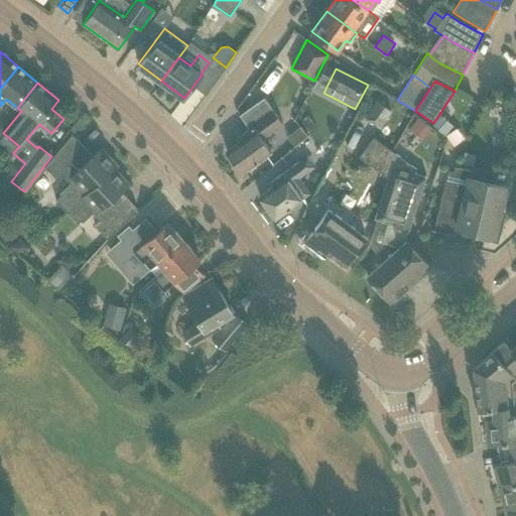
[(281,123),(274,112),(264,98),(240,115),(250,129),(238,137),(240,141),(226,151),(242,172),(271,151),(261,137),(281,123)]
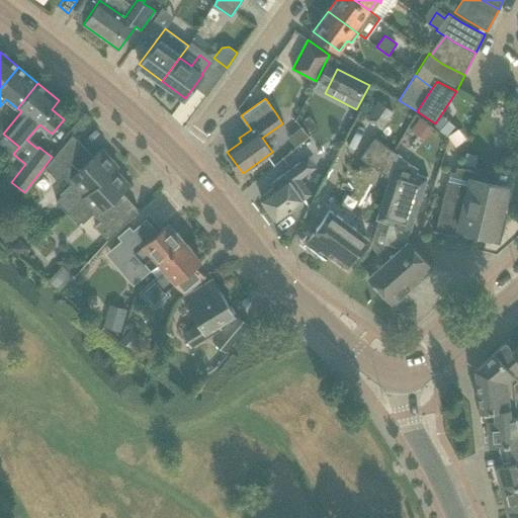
[(381,128),(395,111),(378,100),(366,117),(381,128)]
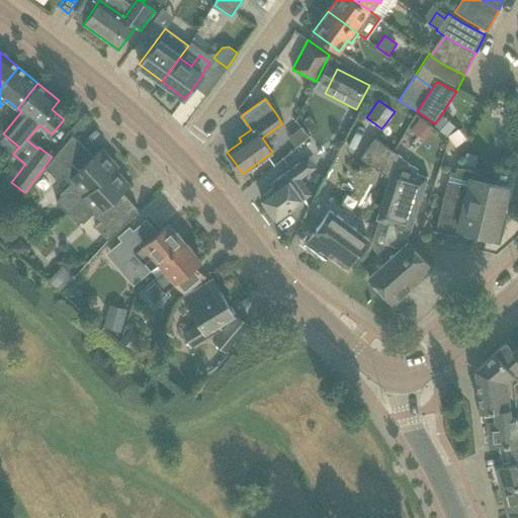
[(419,118),(414,126),(427,136),(432,128),(419,118)]
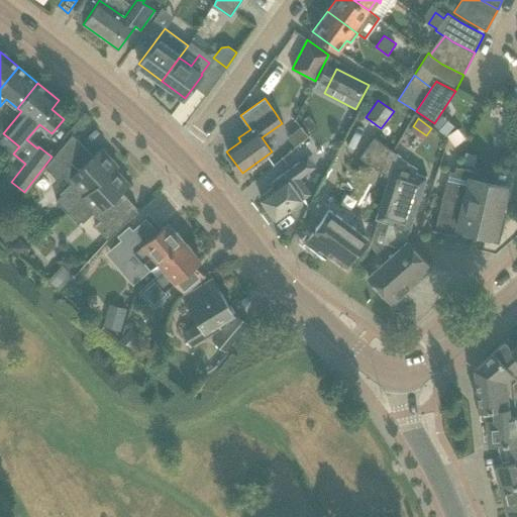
[(299,126),(287,136),(294,145),(306,135),(299,126)]
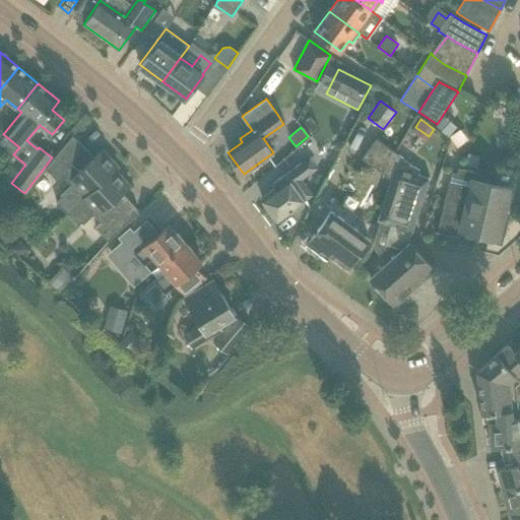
[(115,169),(115,170),(118,167),(102,149),(90,160),(84,154),(87,151),(72,135),(46,168),(59,182),(66,175),(74,184),(56,202),(67,213),(115,169)]
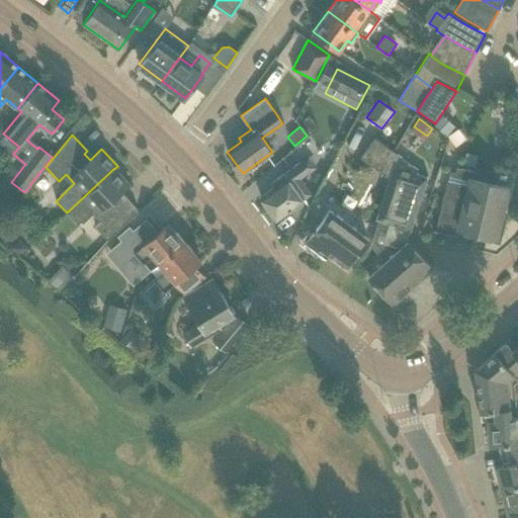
[(390,158),(394,152),(374,138),(360,157),(383,174),(394,161),(390,158)]
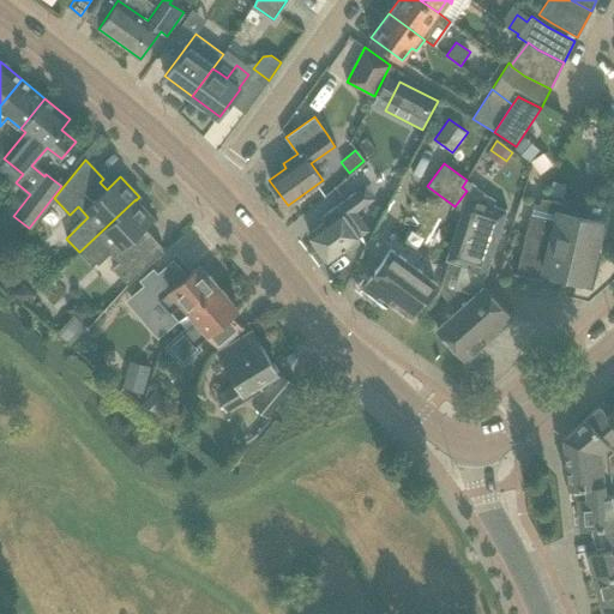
[(494,202),(467,180),(462,187),(467,191),(455,206),(461,211),(445,259),(449,260),(439,290),(445,298),(457,289),(465,288),(470,295),(482,287),(482,286),(506,210),(493,206),(494,202)]
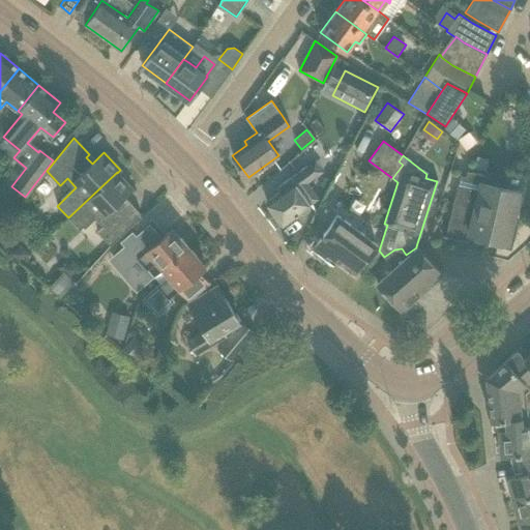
[(318,197),(307,182),(314,178),(305,167),(288,179),(270,193),(273,197),(266,202),(274,213),(274,215),(278,222),(282,222),(283,225),(299,212),(300,213),(302,215),(303,213),(308,209),(311,208),(310,207),(308,205),(311,204),(310,203),(318,197)]
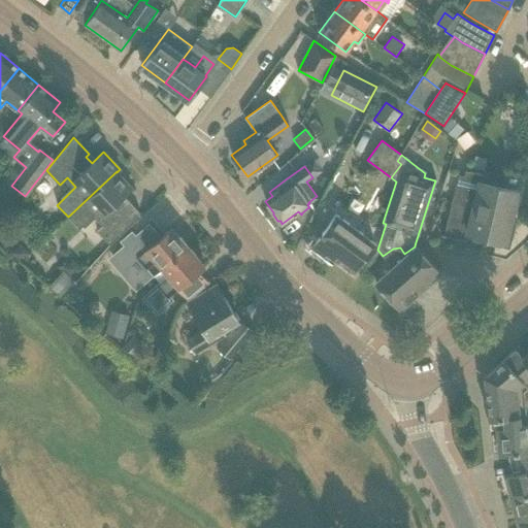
[(483,174),(479,173),(465,170),(459,197),(453,195),(449,215),(443,234),(441,234),(441,235),(466,241),(468,233),(486,237),(484,242),(499,246),(501,240),(505,241),(507,237),(513,238),(517,221),(512,220),(518,191),(481,182),(483,174)]
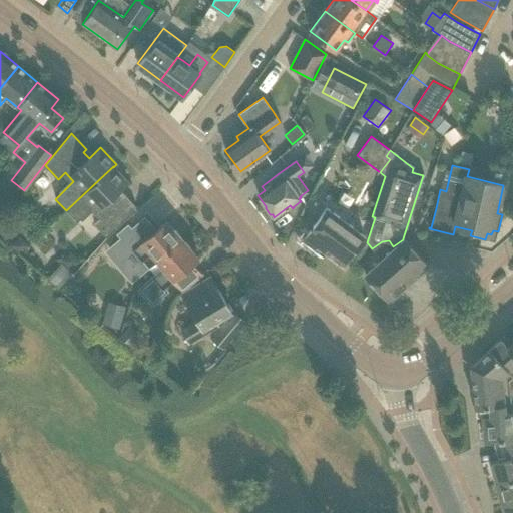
[(128,183),(113,167),(113,166),(66,210),(77,222),(92,207),(101,217),(94,223),(107,237),(137,209),(126,197),(123,200),(117,194),(128,183)]
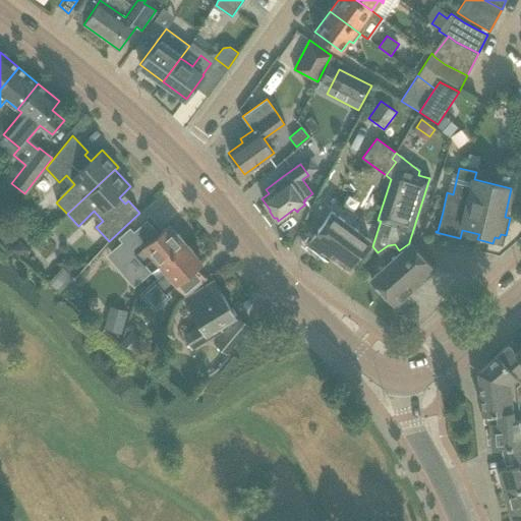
[(333,213),(322,227),(309,242),(313,246),(315,244),(348,269),(369,239),(333,213)]
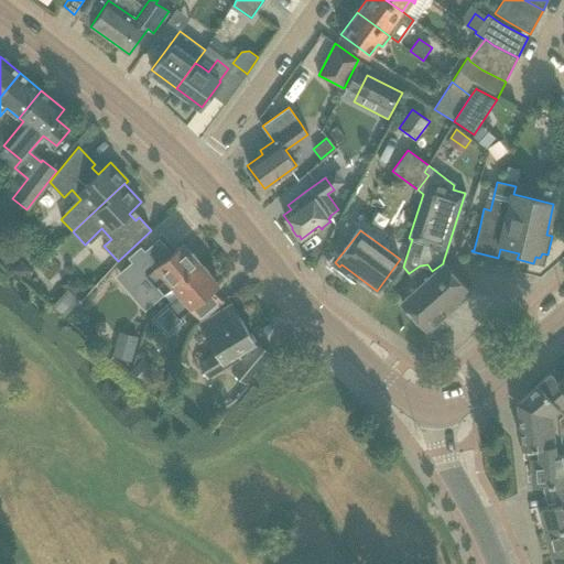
[(173,288),(201,263),(183,242),(162,261),(152,251),(125,274),(144,297),(165,279),(173,288)]
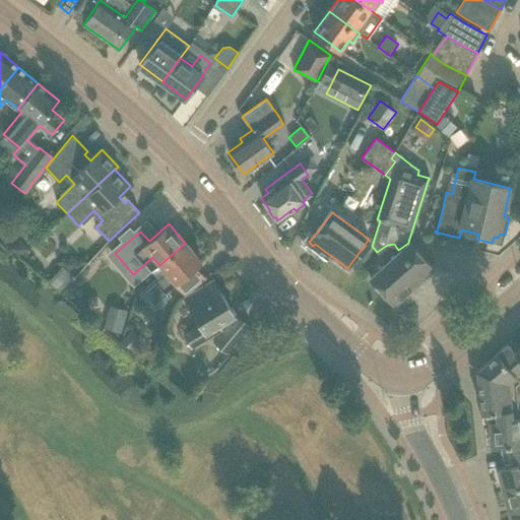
[(201,261),(185,243),(159,265),(167,272),(158,279),(156,277),(139,293),(153,309),(171,295),(168,290),(176,283),(185,294),(204,277),(194,267),(201,261)]
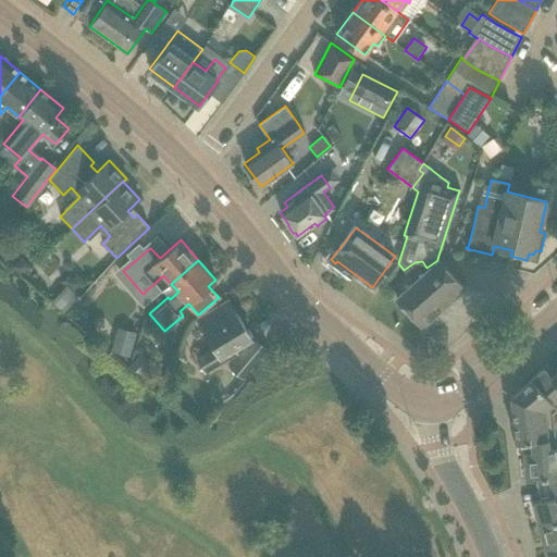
[(465,288),(437,260),(426,268),(422,261),(415,262),(404,270),(413,281),(396,297),(422,326),(465,288)]
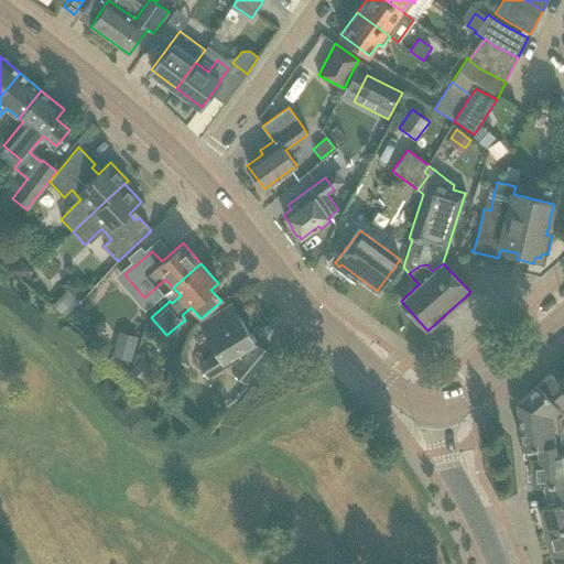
[(64,293),(57,301),(69,310),(75,302),(64,293)]
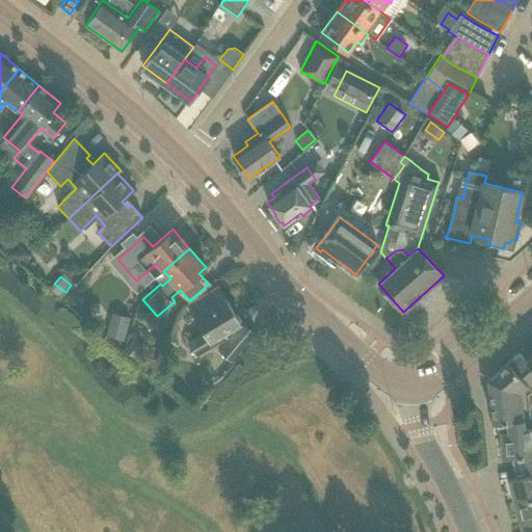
[(218,288),(189,304),(197,318),(196,318),(205,333),(188,342),(196,354),(225,337),(223,333),(240,323),(218,288)]
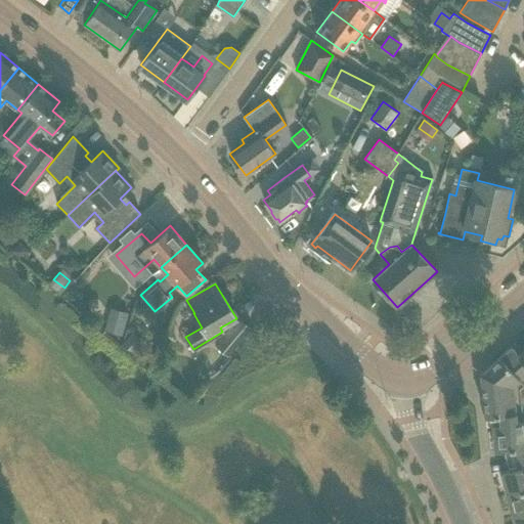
[(251,329),(241,320),(233,329),(232,328),(217,346),(228,355),(251,329)]
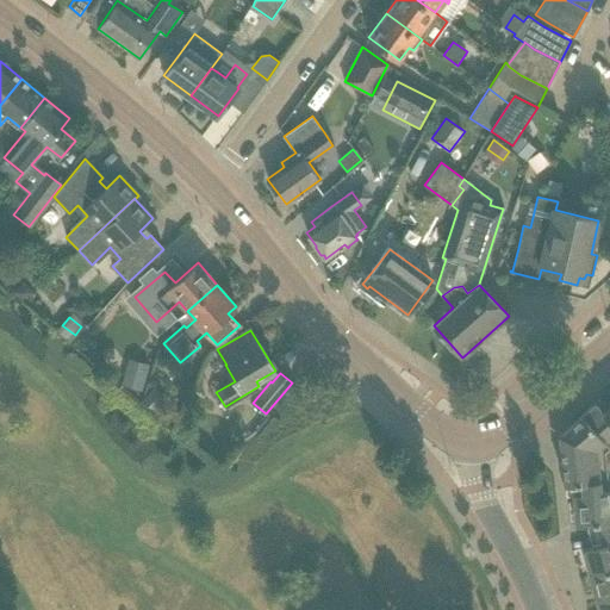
[(608,487),(604,452),(609,446),(609,421),(603,412),(596,403),(560,434),(566,496),(573,495),(573,491),(608,487)]
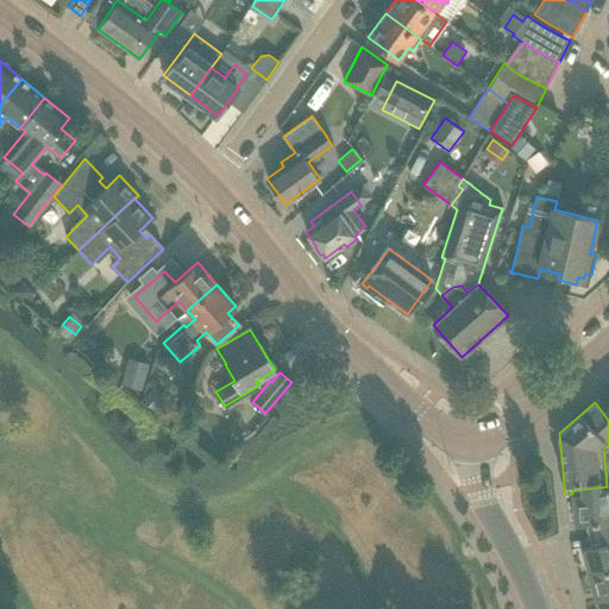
[(608,487),(607,487),(572,490),(572,494),(575,523),(584,522),(590,545),(591,546),(608,540),(608,487)]
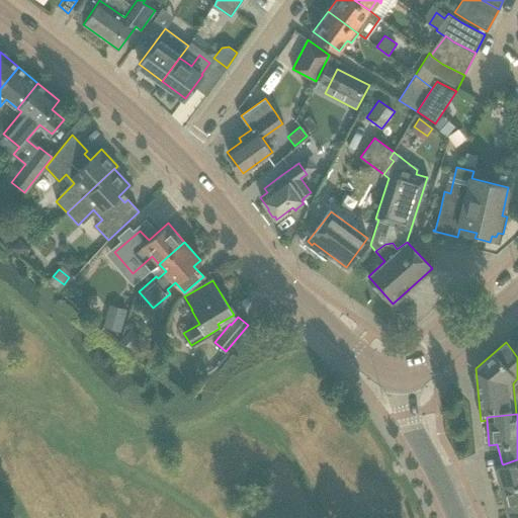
[(517,459),(503,464),(502,463),(495,465),(501,488),(517,483),(517,459)]
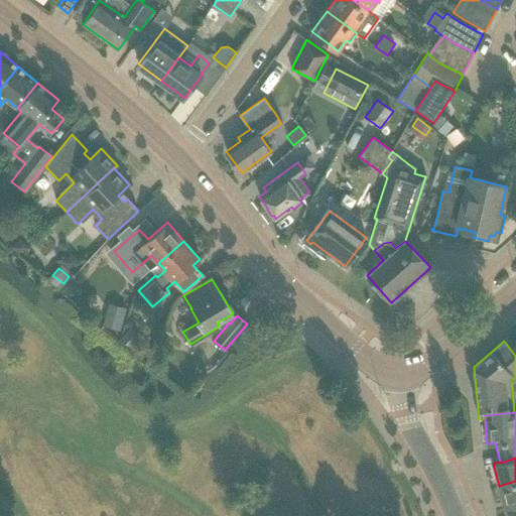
[(515,481),(499,486),(505,509),(515,505),(515,481)]
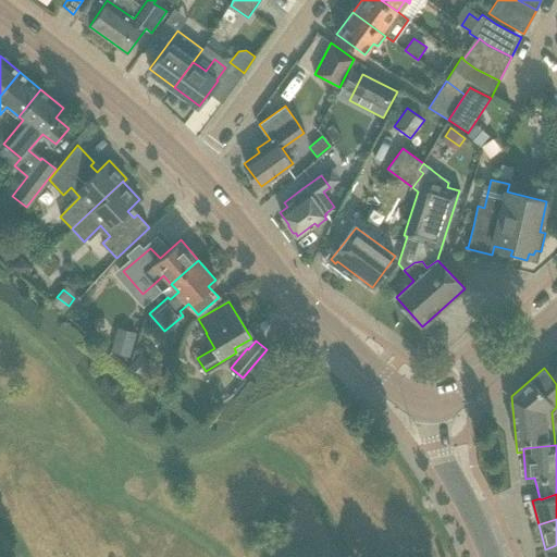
[(556,556),(556,545),(545,549),(546,556),(556,556)]
